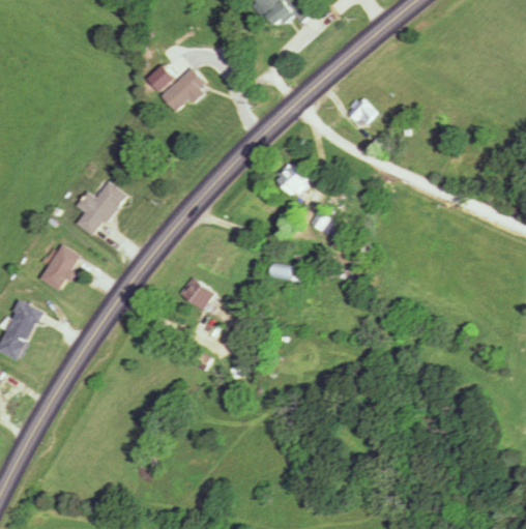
[(299,0),(288,0),(282,5),(278,0),(254,0),(273,29),(293,16),(298,24),(311,16),(299,0)]
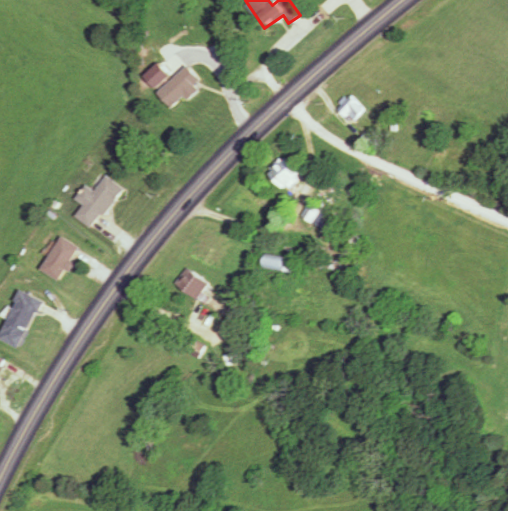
[(199,82),(184,66),(155,94),(170,110),(199,82)]
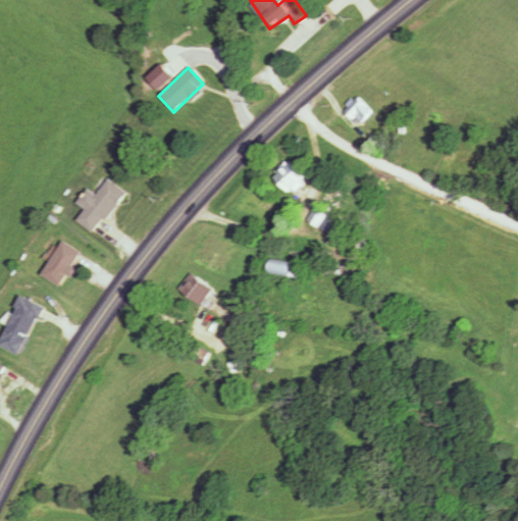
[(366,118),(360,101),(345,106),(351,124),(366,118)]
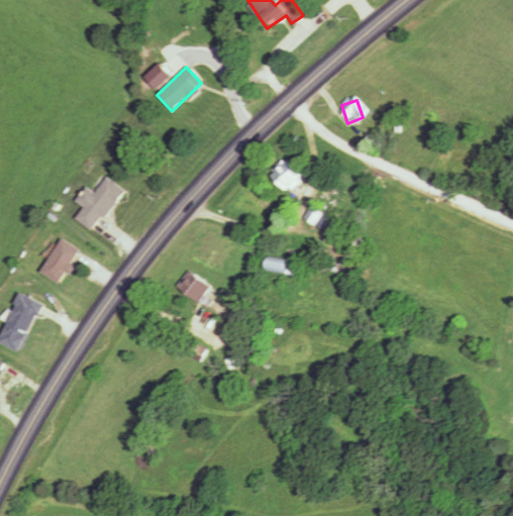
[(300,176),(283,159),(267,175),(284,192),(300,176)]
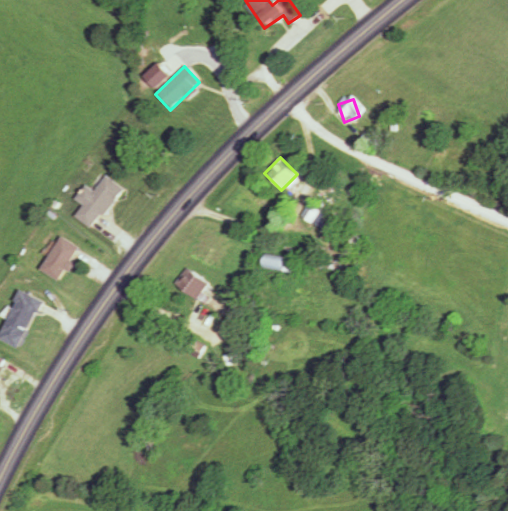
[(92,192),(84,186),(74,199),(82,205),(73,216),(89,228),(120,189),(104,176),(92,192)]
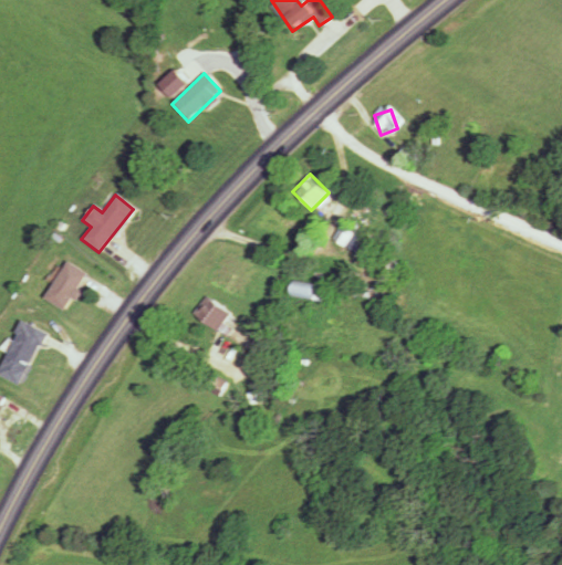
[(330,239),(340,248),(350,237),(340,228),(330,239)]
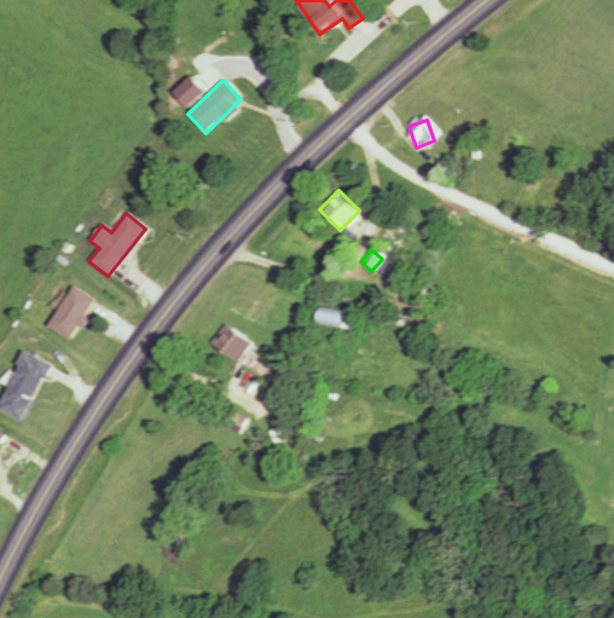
[(63,341),(86,319),(81,313),(91,302),(77,288),(44,321),(63,341)]
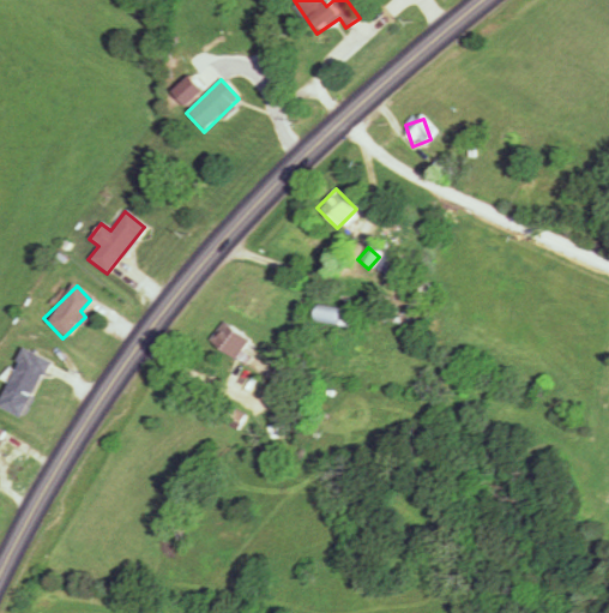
[(345,311),(314,307),(313,323),(344,325),(345,311)]
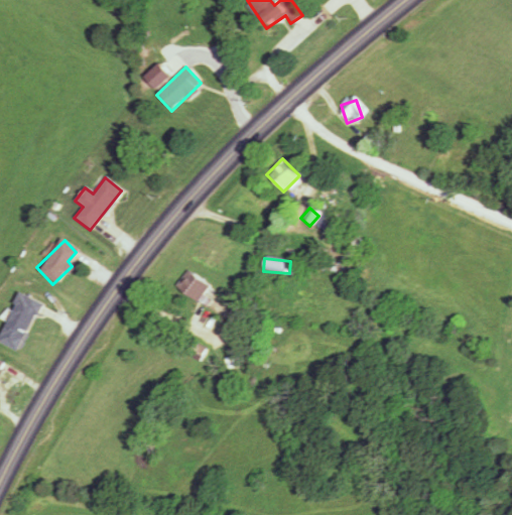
[(173,286),(195,302),(207,286),(185,270),(173,286)]
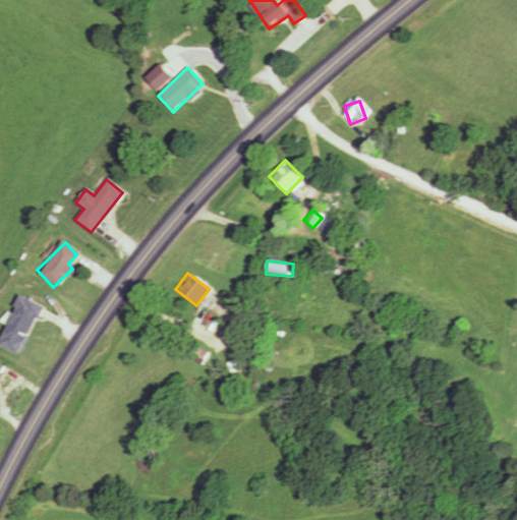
[(39,305),(16,296),(0,334),(0,348),(17,356),(39,305)]
